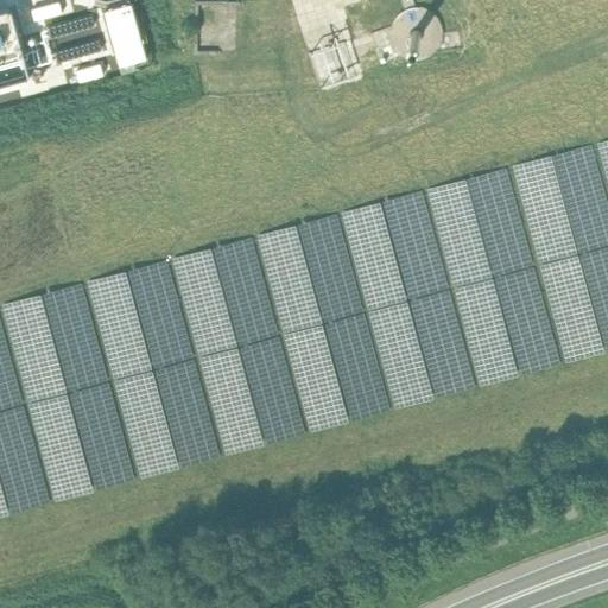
[(73,12),(69,0),(63,0),(59,1),(63,14),(73,12)]
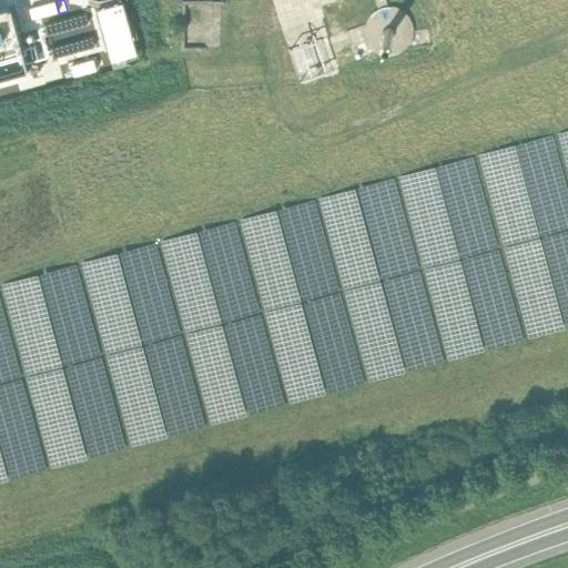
[(122,0),(117,0),(97,6),(111,58),(137,50),(122,0)]
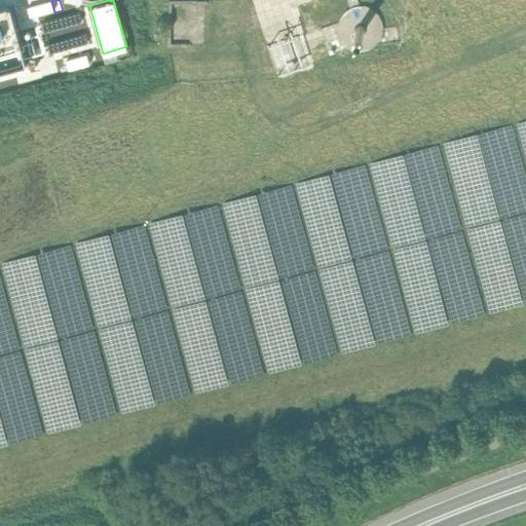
[(359,7),(355,0),(349,0),(347,1),(349,10),(347,11),(345,12),(343,14),(342,15),(341,17),(339,20),(339,22),(338,24),(321,30),(330,55),(347,49),(349,50),(352,51),(354,52),(357,52),(360,53),(362,53),(366,52),(368,51),(371,51),(373,49),(374,49),(376,47),(377,47),(379,45),(399,42),(396,28),(383,30),(383,26),(382,24),(382,22),(380,19),(378,15),(376,13),(374,12),(371,10),(369,9),(367,8),(364,7),(359,7)]
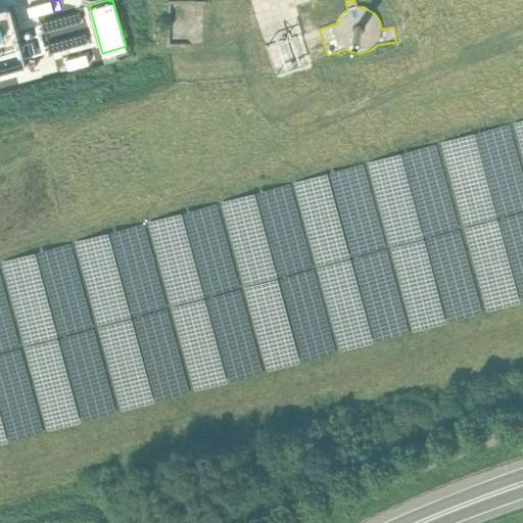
[(50,4),(27,10),(29,19),(53,13),(50,4)]
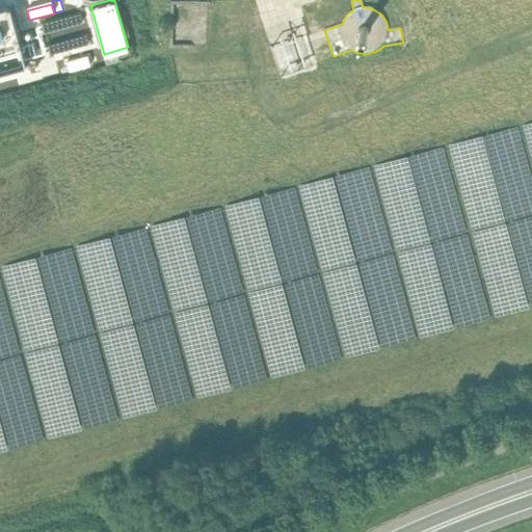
[(86,54),(65,60),(69,70),(88,64),(86,54)]
